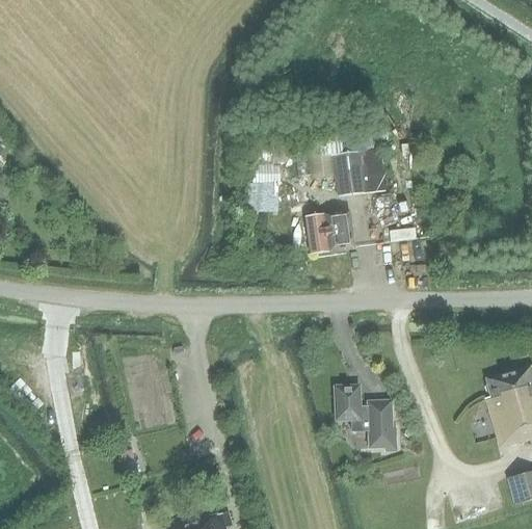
[(360,149),(358,138),(330,142),(330,147),(320,148),(323,178),(335,177),(337,194),(386,188),(380,146),(360,149)]
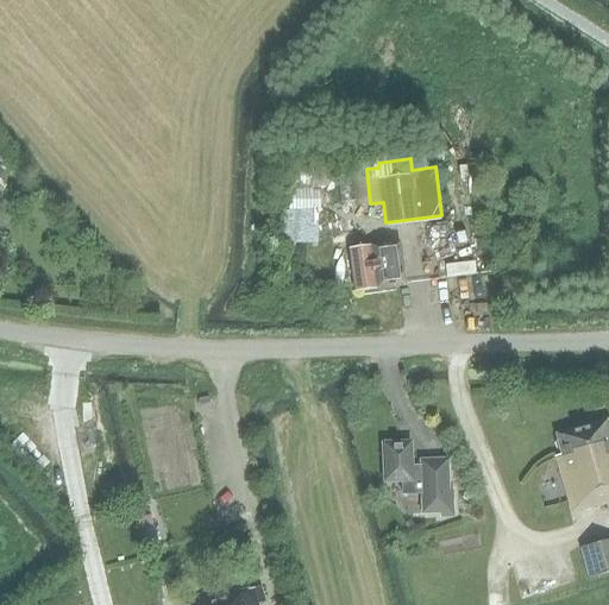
[(289,189),(312,189),(312,163),(289,163),(289,189)]
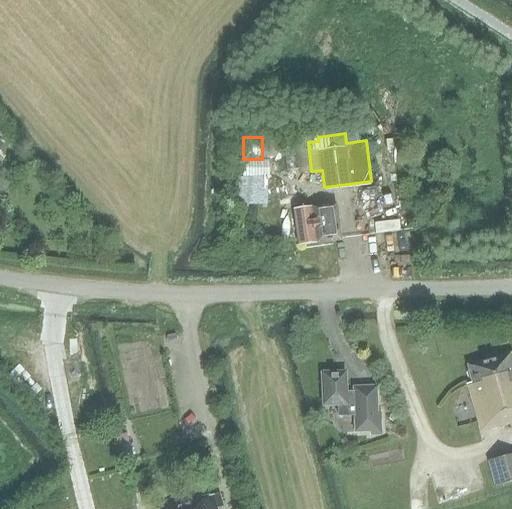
[(339,237),(336,207),(335,200),(293,206),(294,219),(298,243),(339,237)]
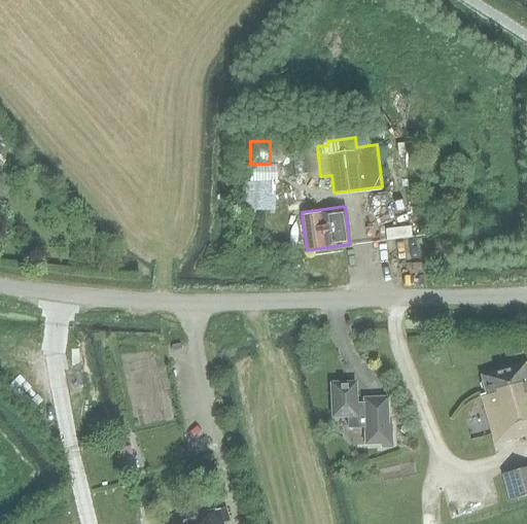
[(526,363),(526,360),(480,373),(485,391),(480,392),(493,442),(526,431),(526,363)]
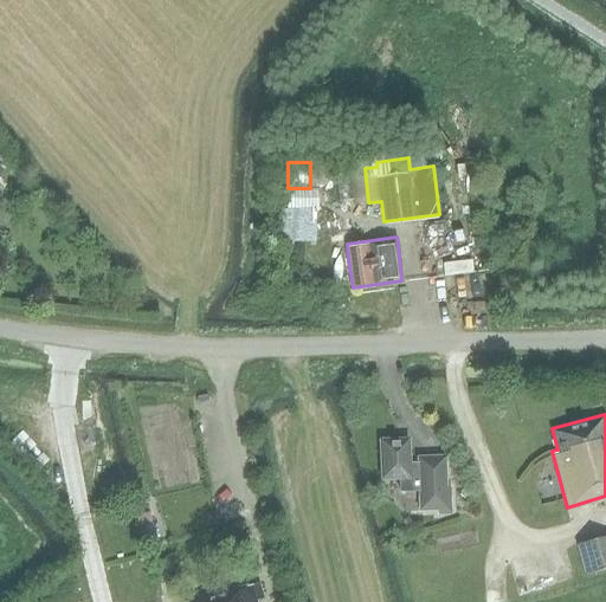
[(417,454),(417,460),(408,460),(407,437),(379,438),(380,477),(398,477),(399,489),(418,487),(418,507),(438,507),(438,511),(452,510),(451,485),(446,485),(445,453),(417,454)]
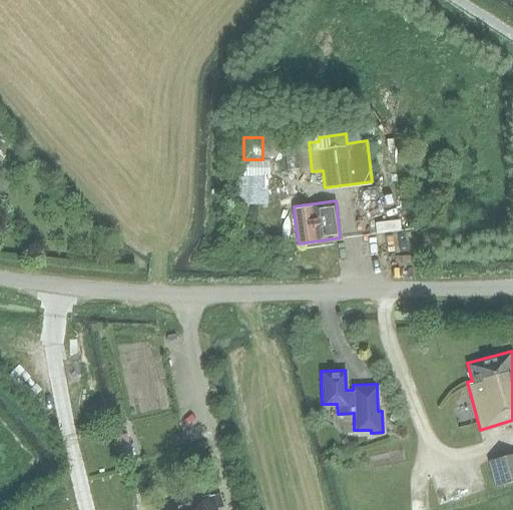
[(133,459),(127,437),(116,440),(123,462),(133,459)]
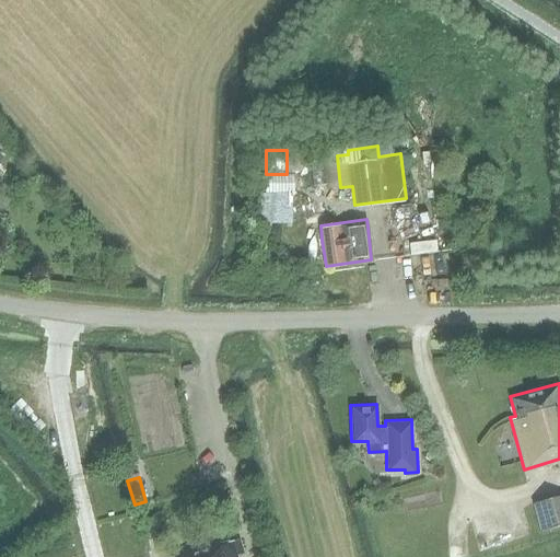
[(559,492),(533,501),(540,530),(559,523),(559,492)]
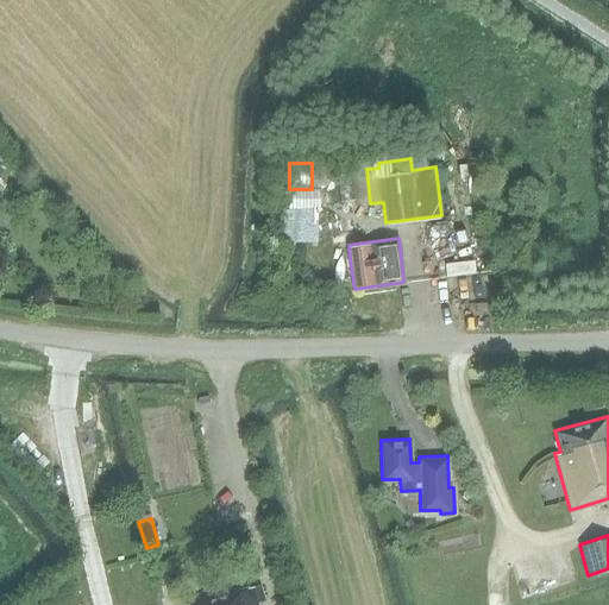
[(264,598),(261,583),(183,604),(256,604),(256,600),(264,598)]
